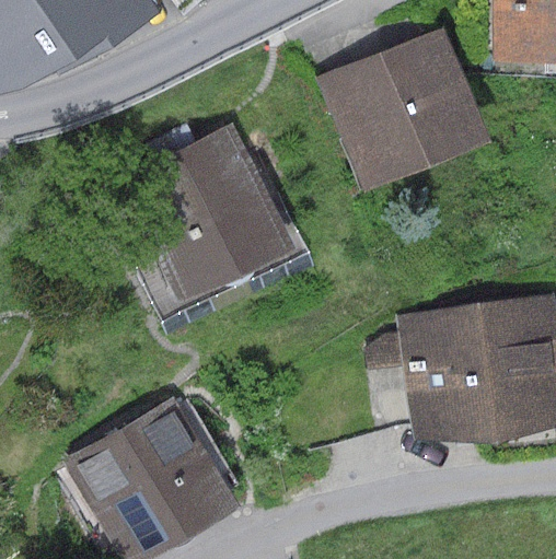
[(0,0),(0,91),(64,53),(32,0),(0,0)]
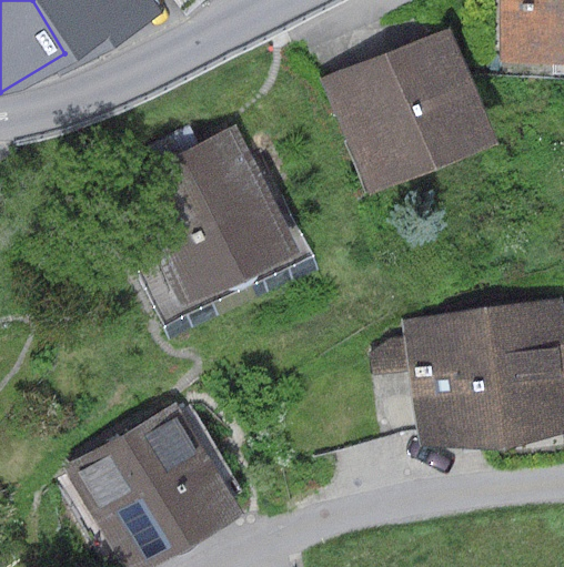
[(32,0),(64,53),(101,30),(109,43),(159,13),(150,0),(32,0)]
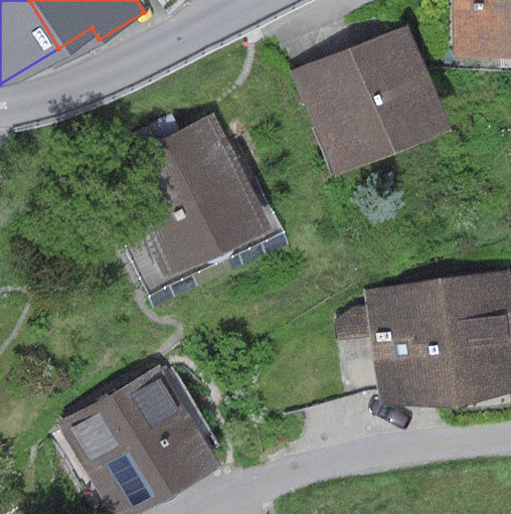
[(454,0),(453,53),(510,54),(510,0),(454,0)]
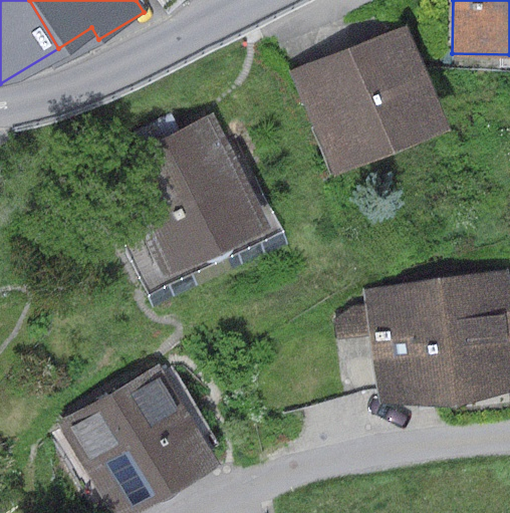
[(409,24),(289,69),(328,171),(447,125),(409,24)]
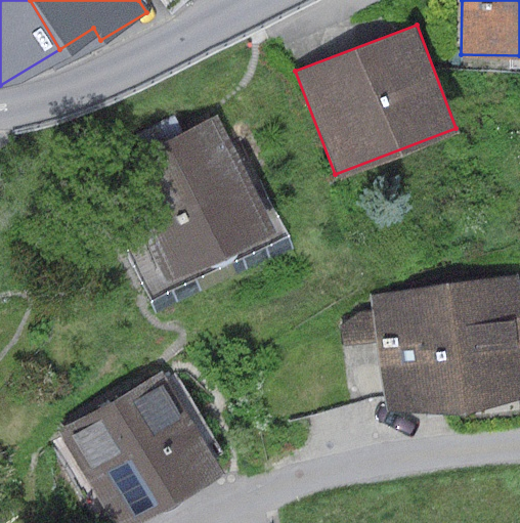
[(219,114),(111,165),(166,282),(274,231),(219,114)]
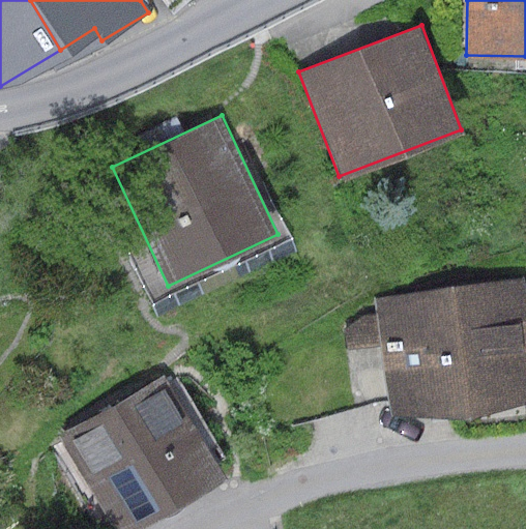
[(525,280),(377,297),(391,417),(525,401),(525,280)]
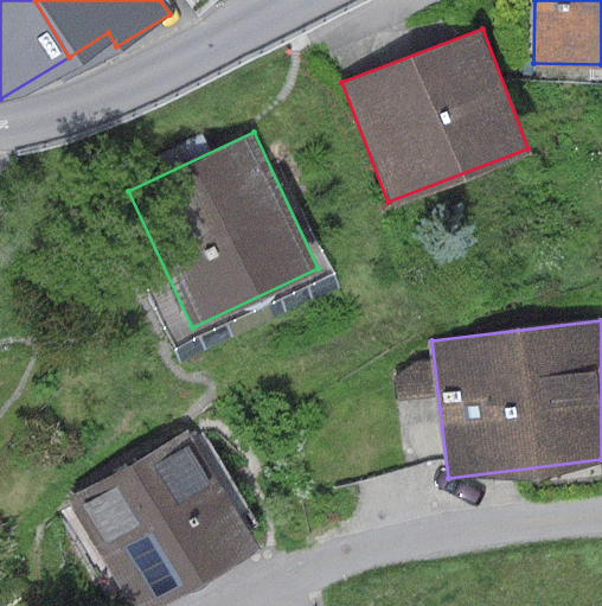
[(187,431),(71,499),(133,605),(152,605),(255,546),(187,431)]
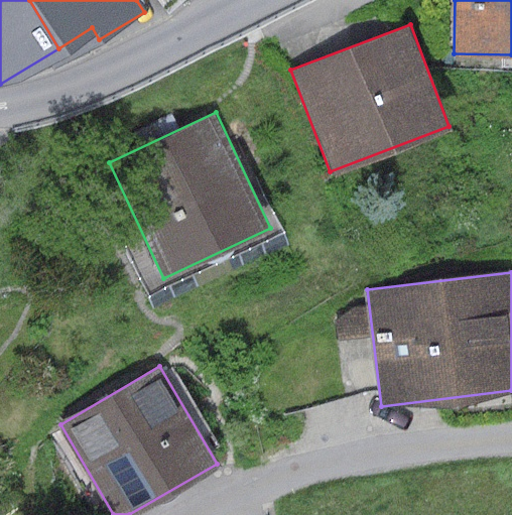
All buildings are outlined.
